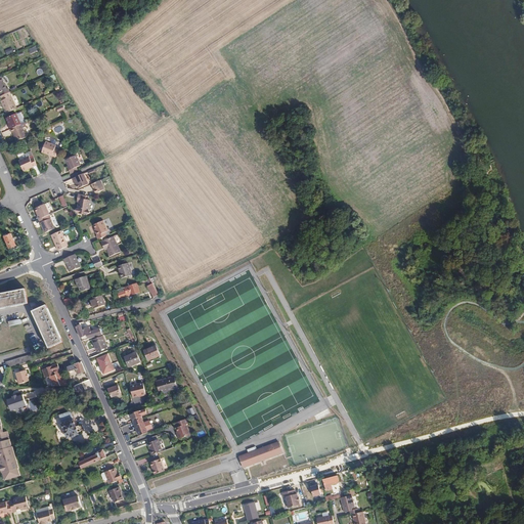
[(3,76),(0,77),(0,93),(1,95),(12,91),(10,88),(9,88),(3,76)]
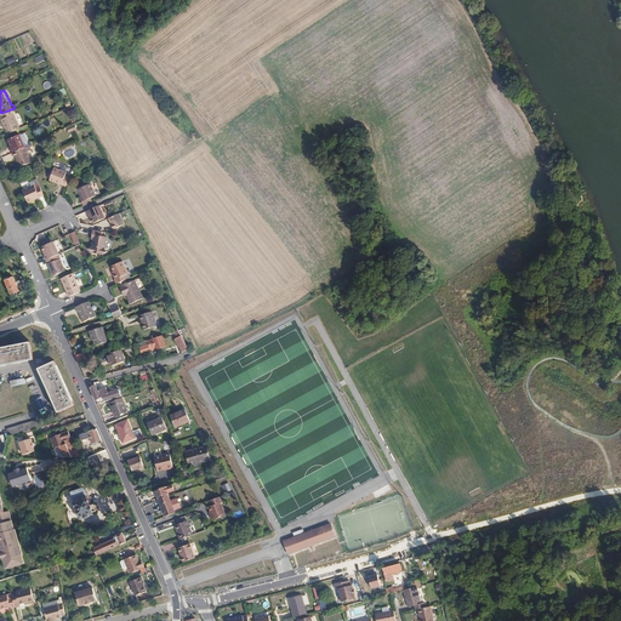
[(16,113),(15,108),(1,113),(9,134),(22,129),(15,113),(16,113)]
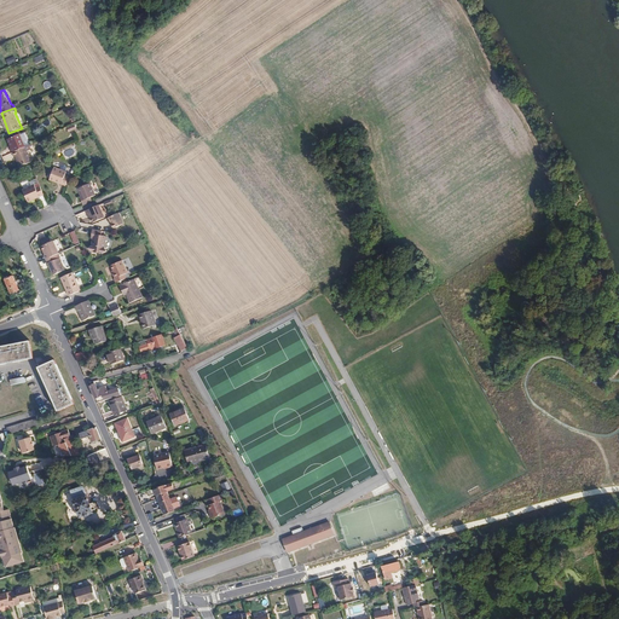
[(13,152),(27,146),(21,134),(9,139),(12,146),(11,148),(13,152)]
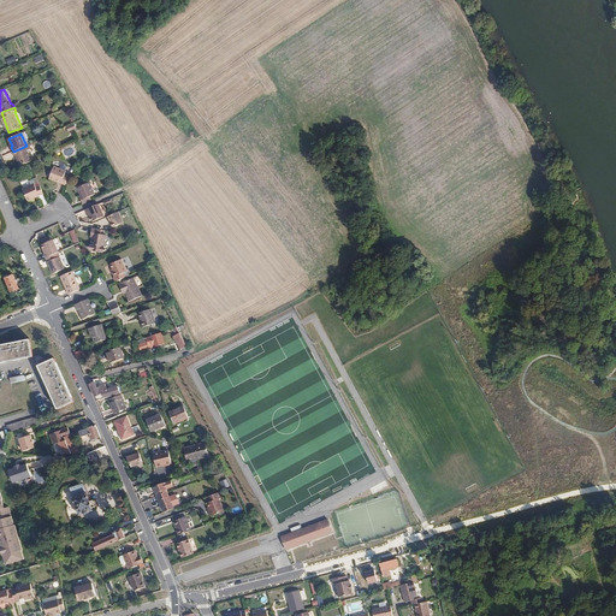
[(22,166),(33,161),(28,150),(24,152),(22,147),(13,152),(15,155),(16,155),(22,166)]
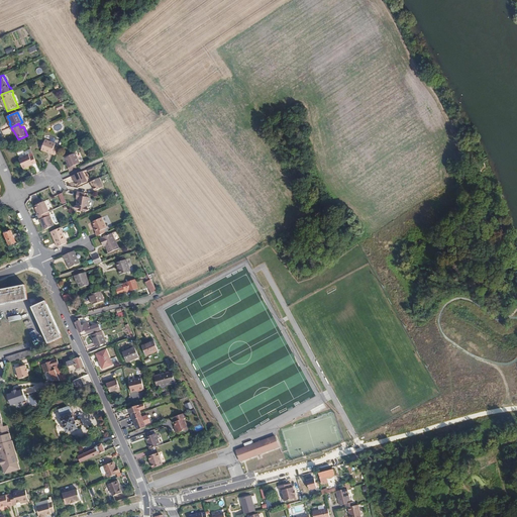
[(56,158),(59,150),(56,148),(56,146),(46,142),(42,151),(43,152),(56,158)]
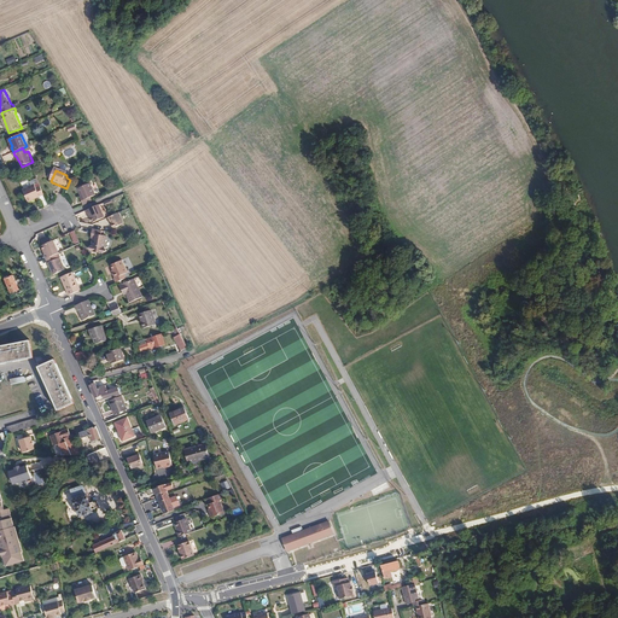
[(82,204),(92,200),(91,196),(94,193),(89,181),(77,186),(81,194),(79,196),(82,204)]
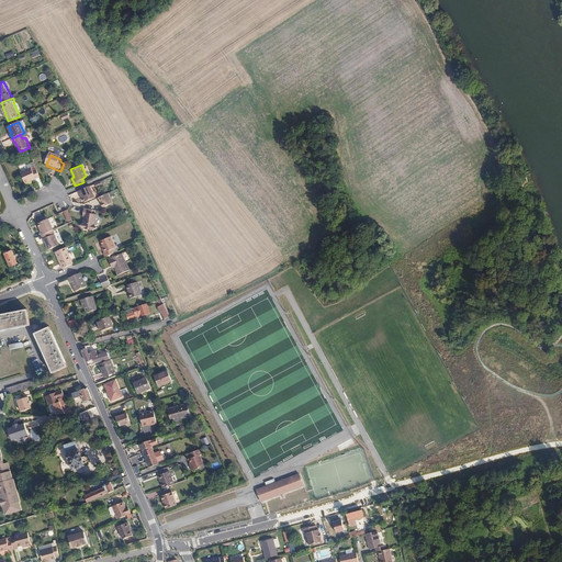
[(40,178),(36,169),(33,170),(31,168),(21,173),(25,184),(40,178)]
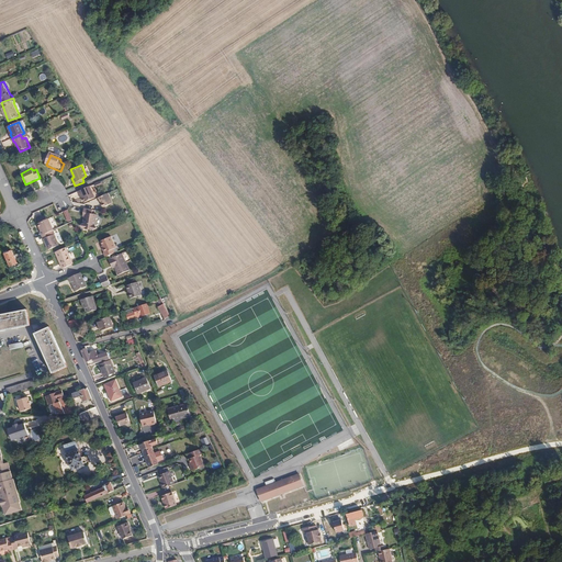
[(96,198),(90,186),(78,191),(80,195),(81,195),(82,199),(83,202),(96,198)]
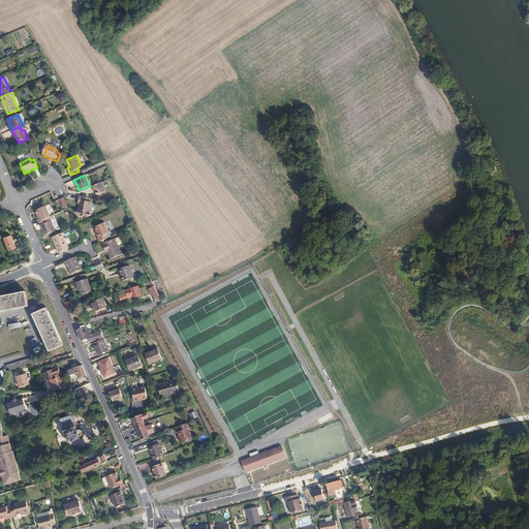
[(106,190),(102,181),(93,185),(97,194),(106,190)]
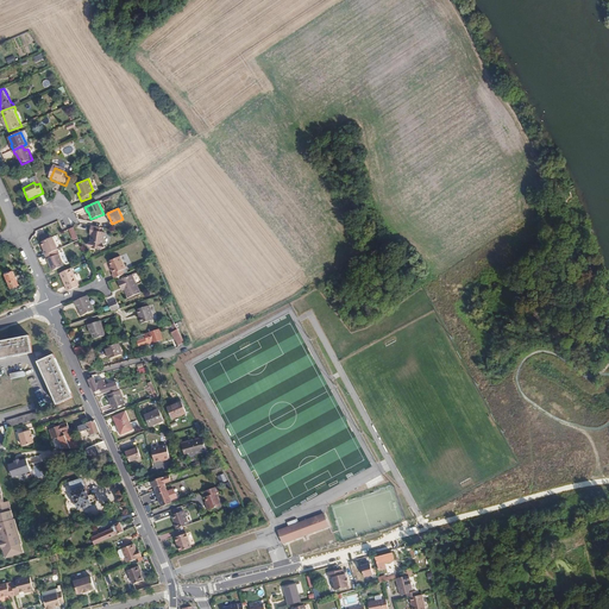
[(100,232),(100,227),(90,226),(90,234),(90,236),(89,244),(86,246),(88,250),(102,251),(107,249),(105,245),(106,232),(100,232)]
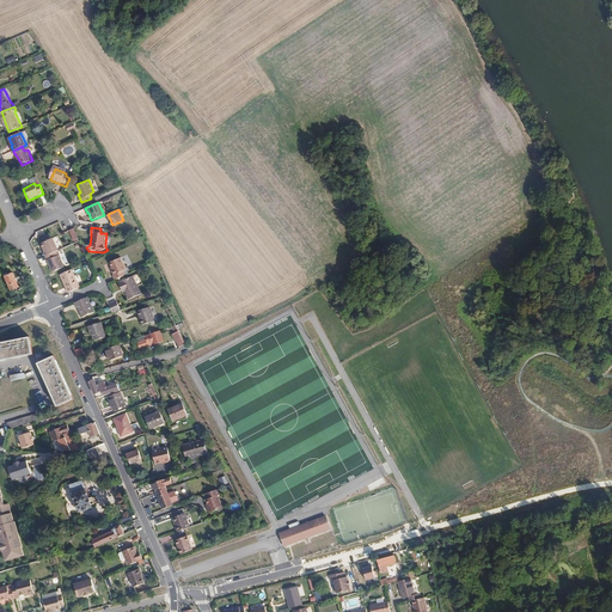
[(69,231),(74,242),(79,239),(75,228),(69,231)]
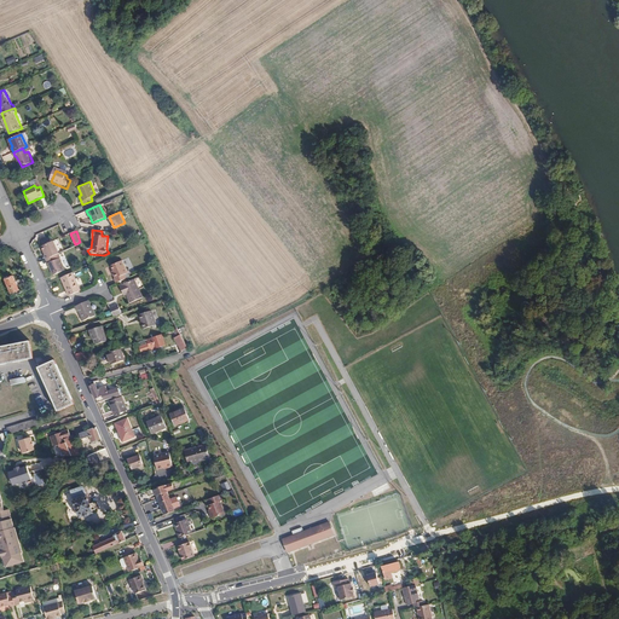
[(45,260),(58,254),(53,242),(41,247),(45,255),(44,256),(45,260)]
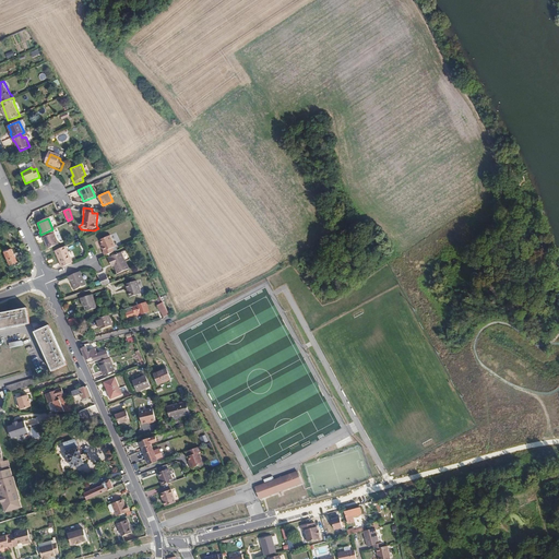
[(50,235),(49,232),(40,235),(47,249),(58,245),(54,234),(50,235)]
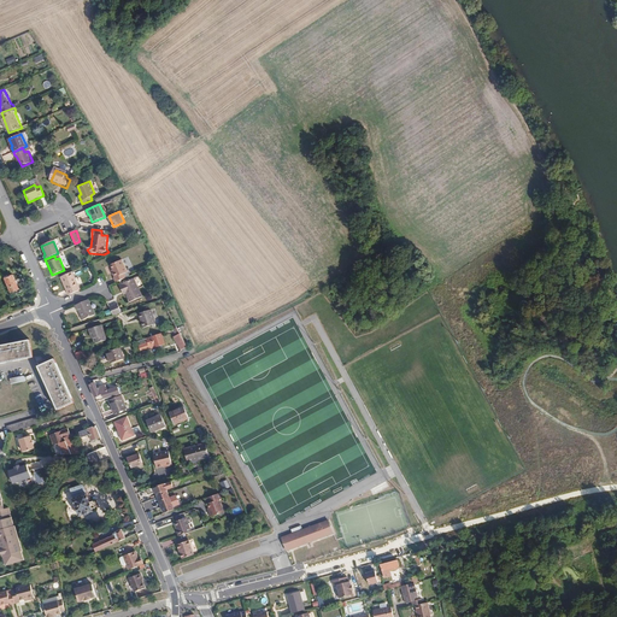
[(117,282),(129,276),(121,257),(106,263),(112,277),(115,276),(117,282)]
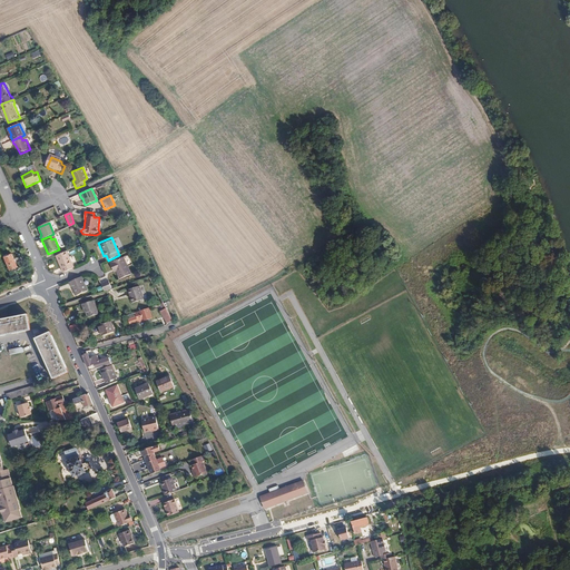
[(65,272),(76,267),(68,251),(58,255),(65,272)]
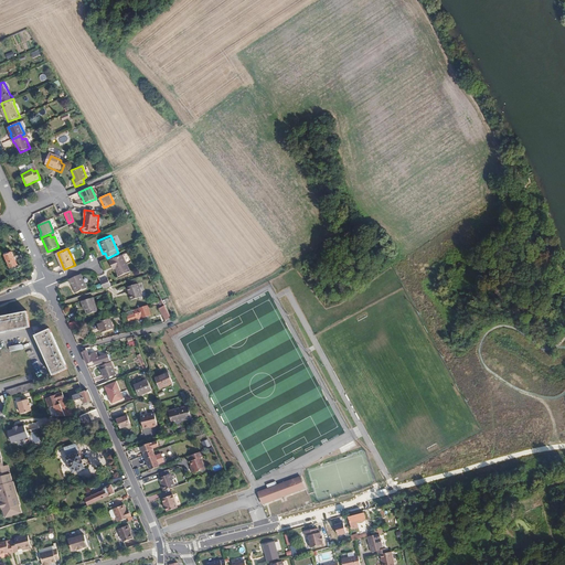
[(18,265),(12,253),(4,255),(10,268),(18,265)]
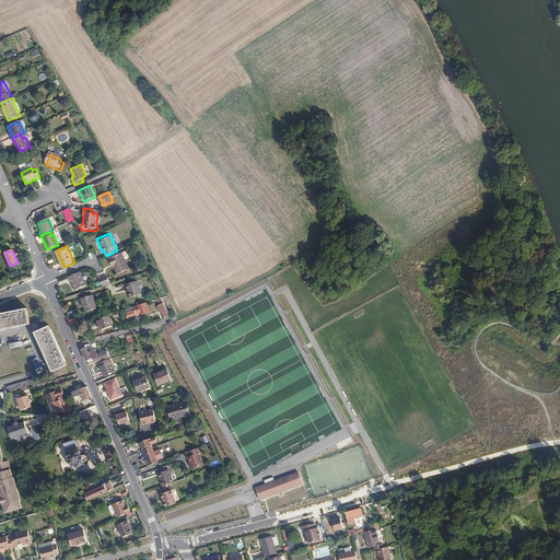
[(118,254),(117,251),(106,256),(114,271),(126,266),(120,254),(118,254)]
